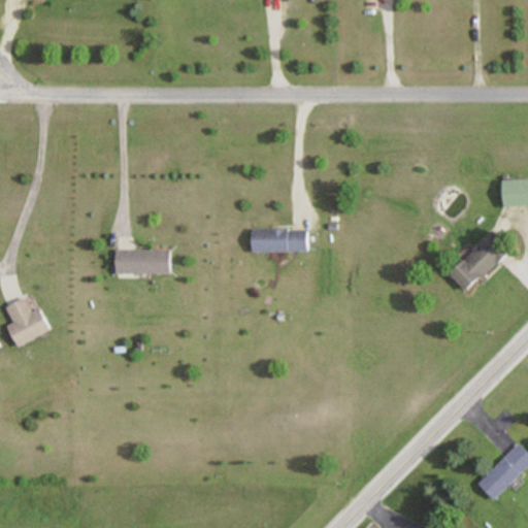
[(527,182),(503,182),(503,207),(527,207),(527,182)]
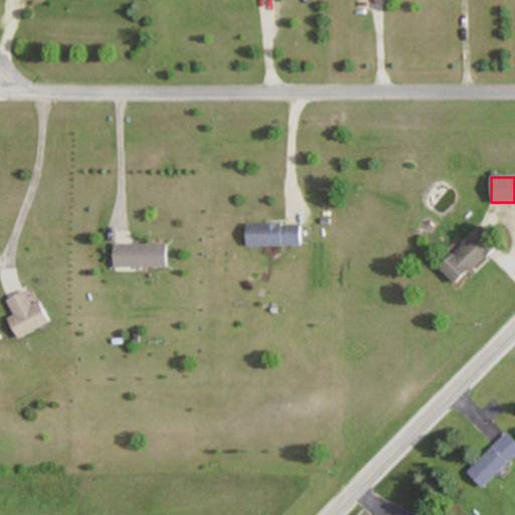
[(301,247),(301,223),(246,223),(246,247),(301,247)]
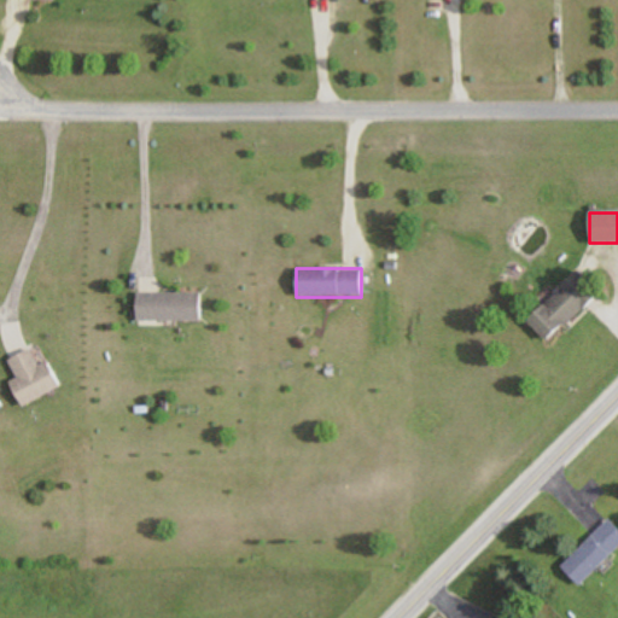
[(598,293),(577,272),(528,322),(548,343),(598,293)]
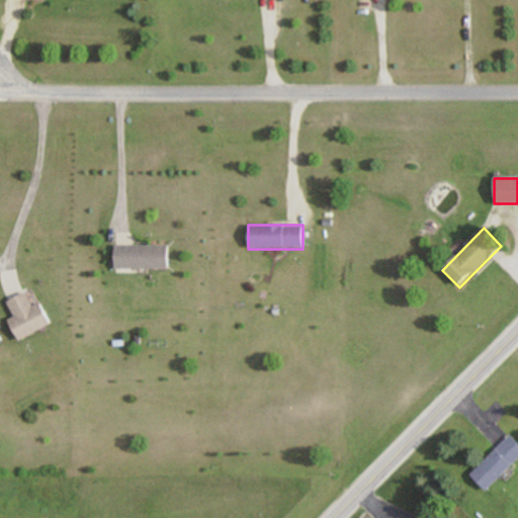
[(168,270),(168,246),(114,246),(114,270),(168,270)]
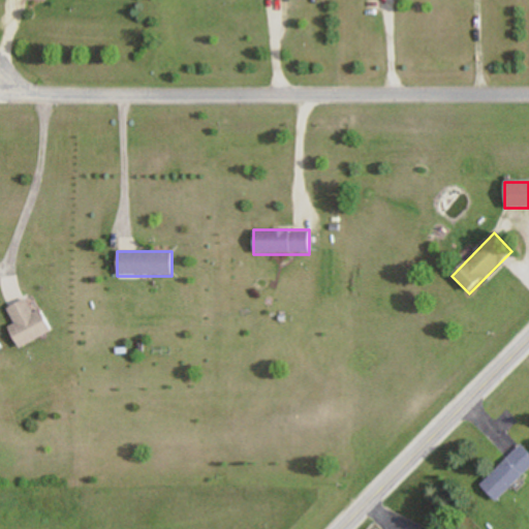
[(18,349),(52,333),(40,311),(33,314),(26,300),(6,310),(14,325),(7,330),(18,349)]
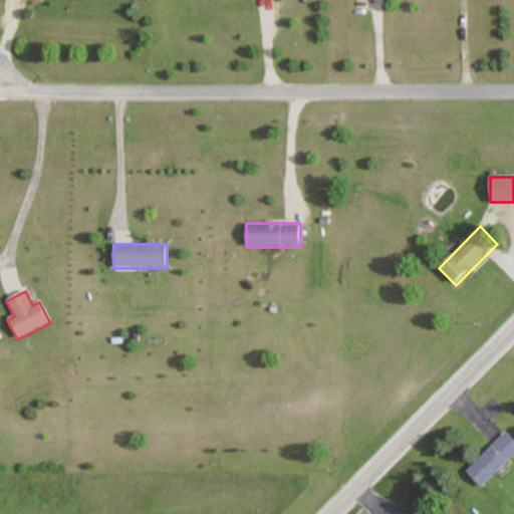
[(466,473),(483,489),(513,458),(513,441),(506,434),(466,473)]
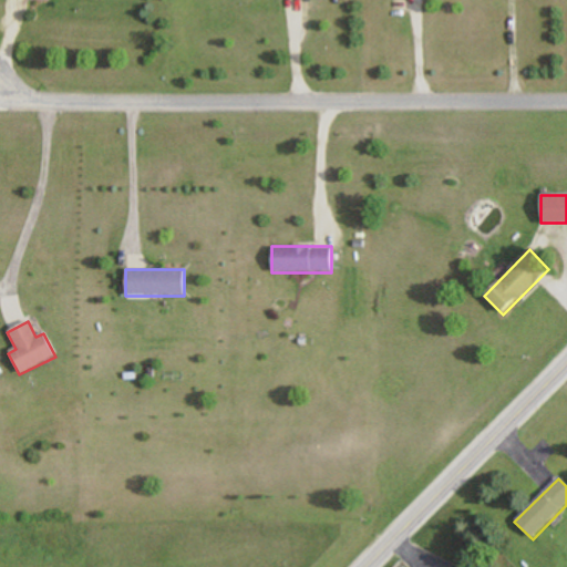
All buildings are outlined.
